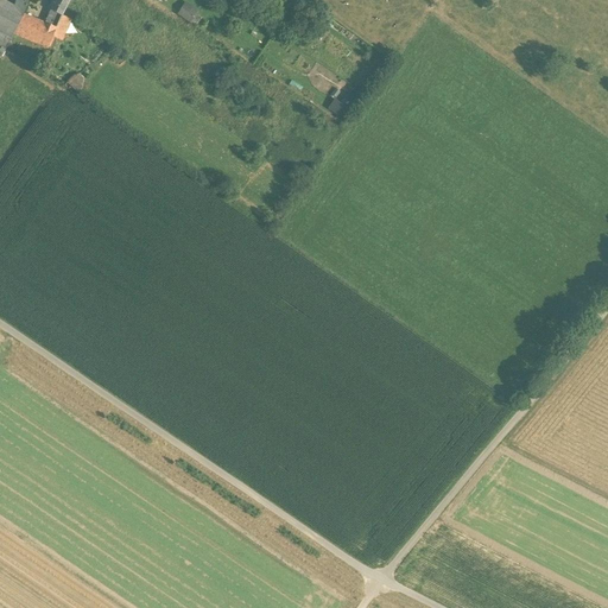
[(23,14),(27,0),(18,0),(14,10),(23,14)]
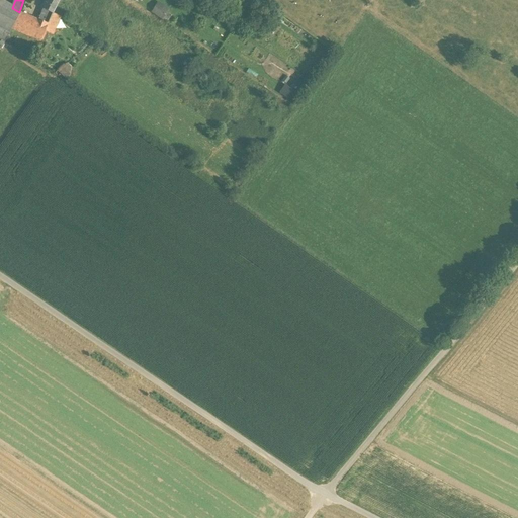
[(54,14),(60,2),(60,0),(45,0),(40,8),(42,9),(48,12),(52,14),(54,14)]
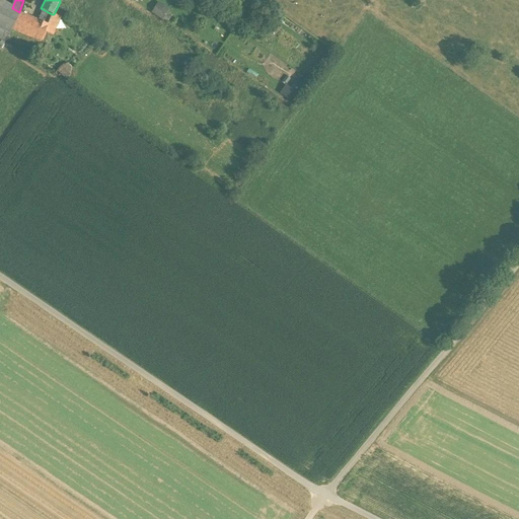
[(0,41),(4,43),(11,29),(19,12),(12,8),(0,2),(0,41)]
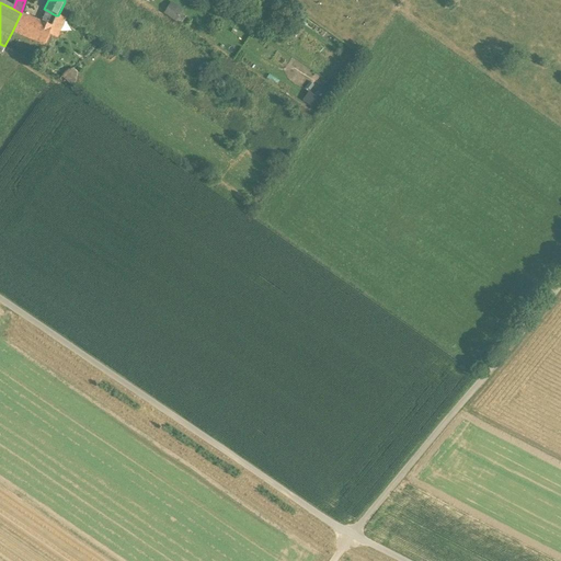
[(182,12),(171,4),(164,14),(175,22),(182,12)]
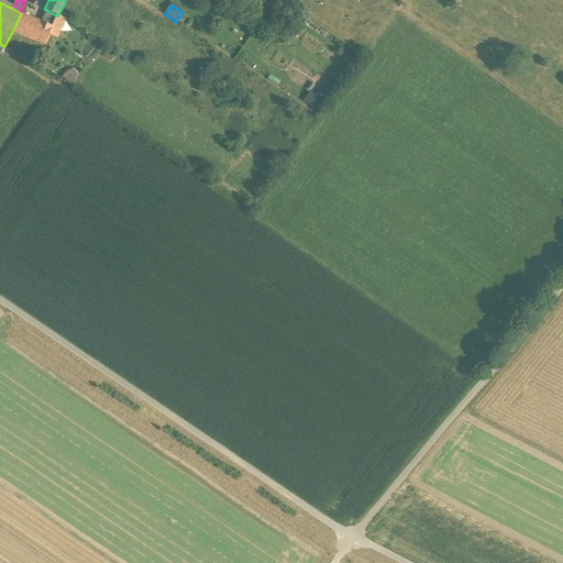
[(58,15),(56,15),(52,13),(46,10),(42,22),(21,13),(12,32),(44,46),(48,35),(57,40),(66,19),(58,15)]
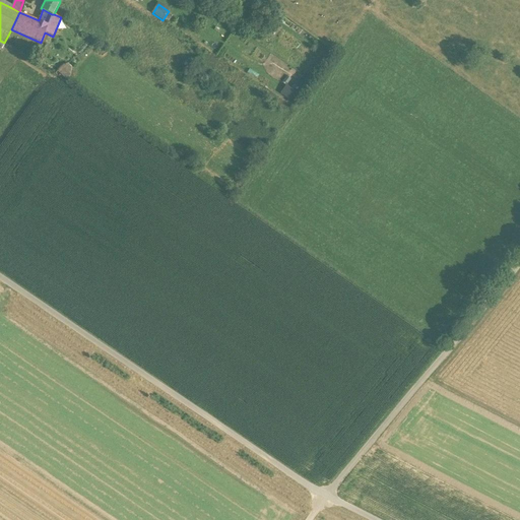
All buildings are outlined.
